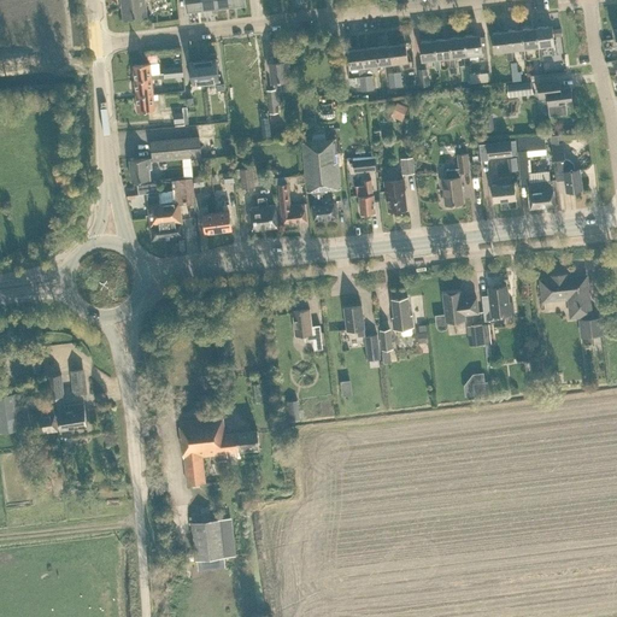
[(144,0),(122,0),(124,17),(146,15),(144,0)]
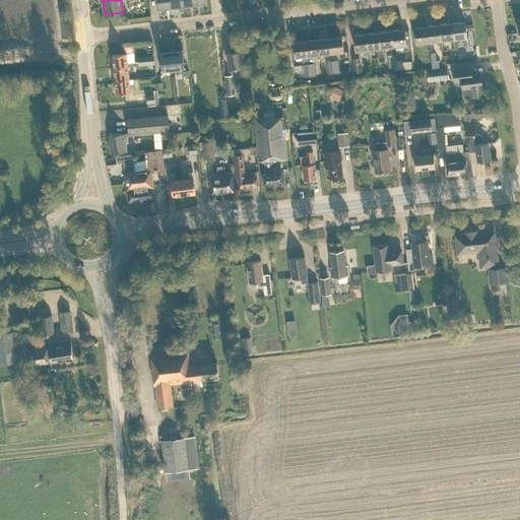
[(169,0),(156,0),(158,8),(171,7),(169,0)]
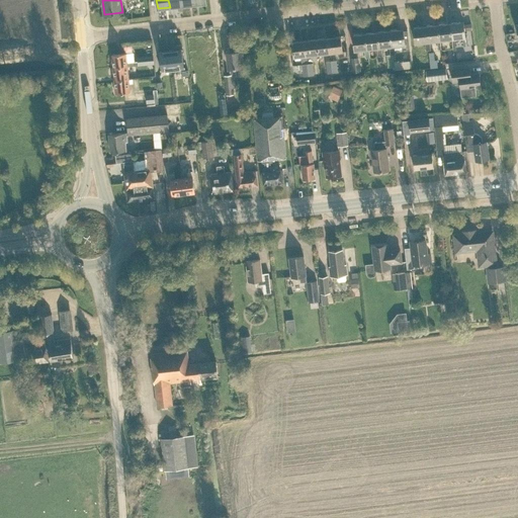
[(463,23),(463,21),(450,23),(452,38),(454,38),(462,37),(463,46),(467,46),(466,36),(465,36),(464,30),(463,23)]
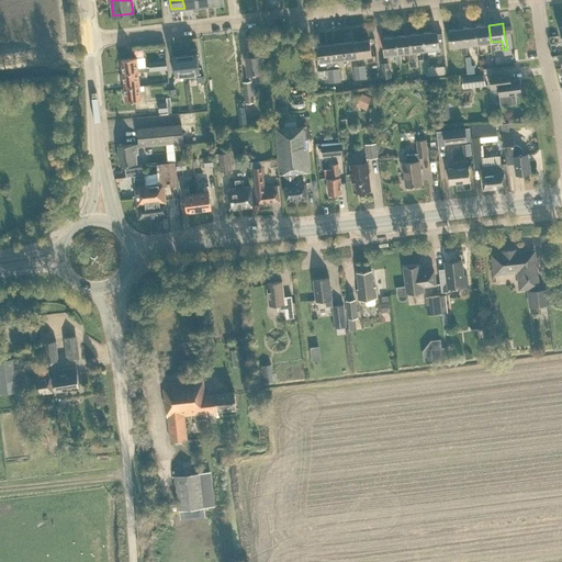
[(494,51),(493,42),(491,42),(489,25),(475,26),(478,44),(480,43),(487,43),(489,52),(494,51)]
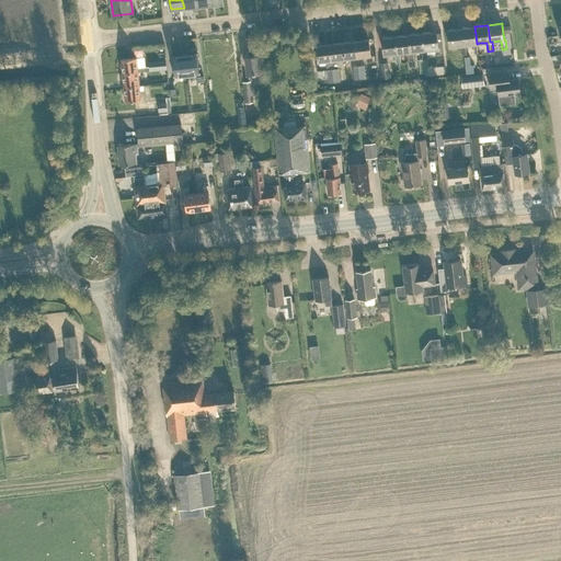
[(480,53),(479,43),(477,44),(474,26),(461,29),(464,45),(465,45),(473,44),(474,53),(480,53)]
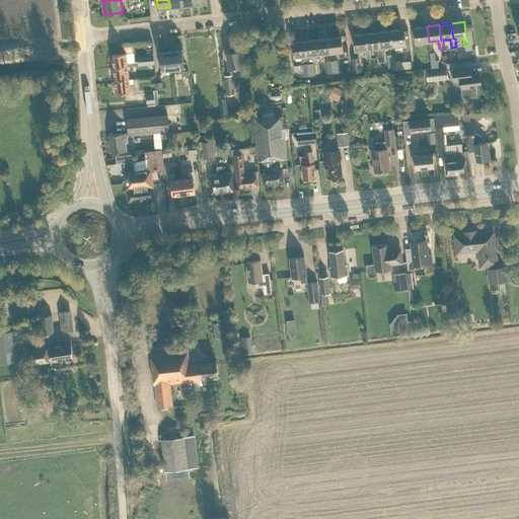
[(431,50),(430,42),(429,42),(427,26),(414,27),(416,44),(426,43),(427,51),(431,50)]
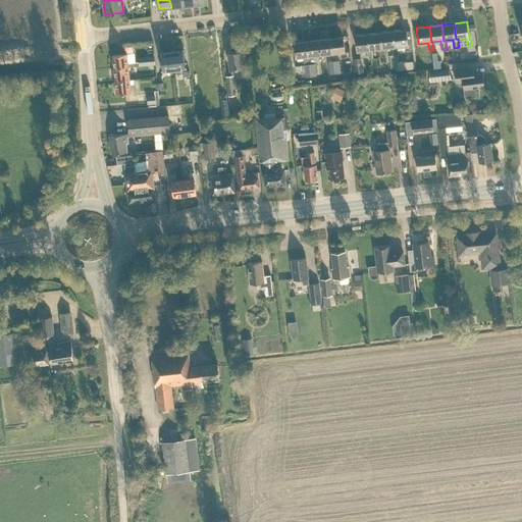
[(411,30),(406,31),(406,29),(394,31),(395,46),(397,46),(405,45),(405,50),(413,49),(411,30)]
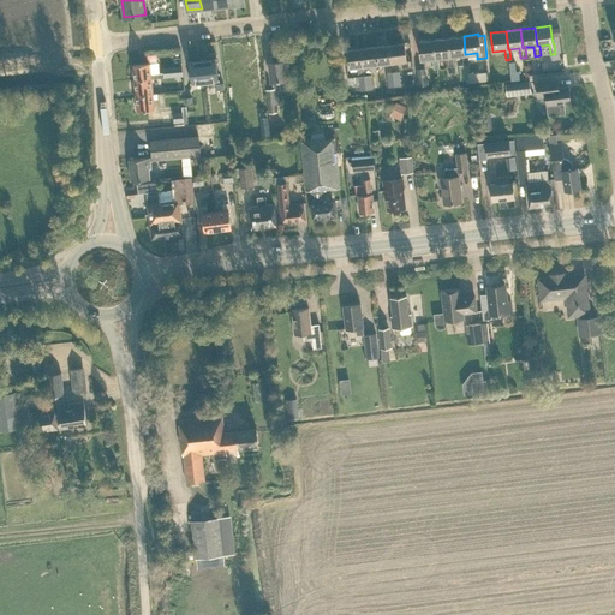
[(469,64),(467,54),(465,54),(464,36),(448,37),(451,57),(453,57),(463,55),(464,65),(464,72),(467,72),(466,65),(469,64)]
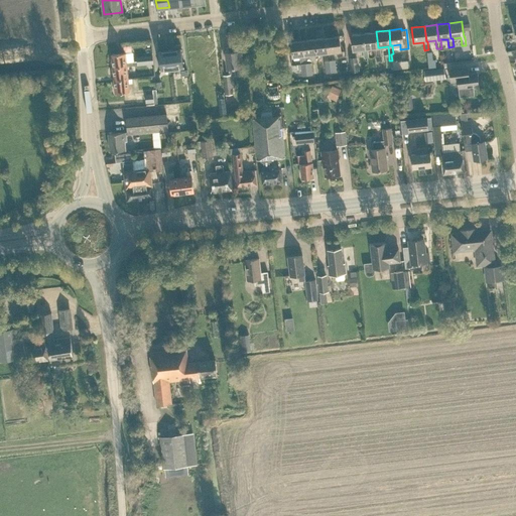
[(381,55),(380,47),(378,47),(376,31),(364,33),(366,48),(368,48),(375,47),(377,60),(380,60),(380,55),(381,55)]
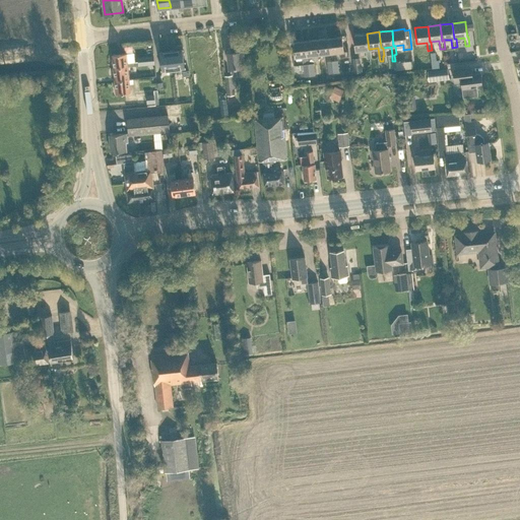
[(372,57),(371,49),(369,49),(367,34),(353,35),(355,51),(366,50),(367,58),(372,57)]
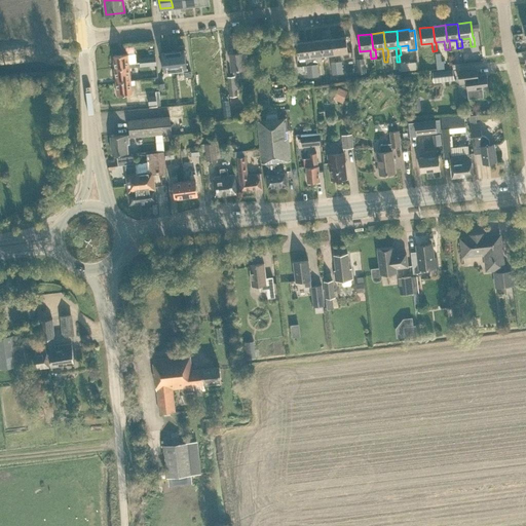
[(335,53),(347,52),(345,37),(333,38),(335,53)]
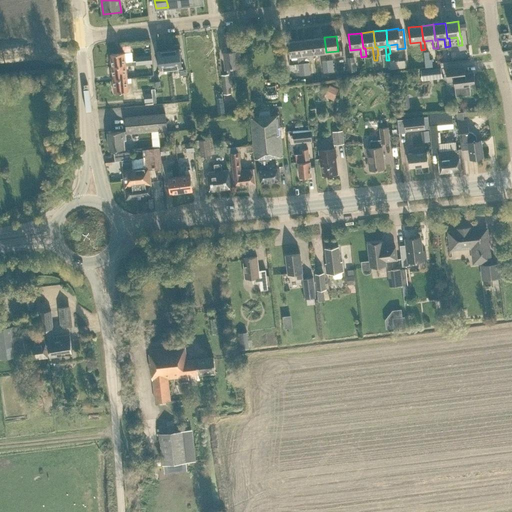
[(314,53),(326,52),(324,37),(313,39),(314,53)]
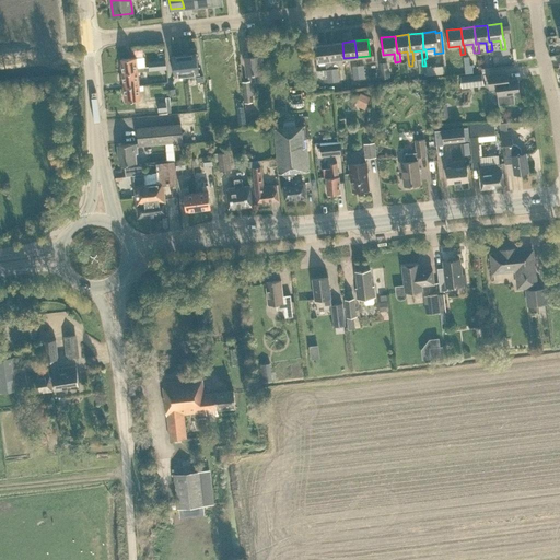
[(331,60),(343,58),(342,43),(329,44),(331,60)]
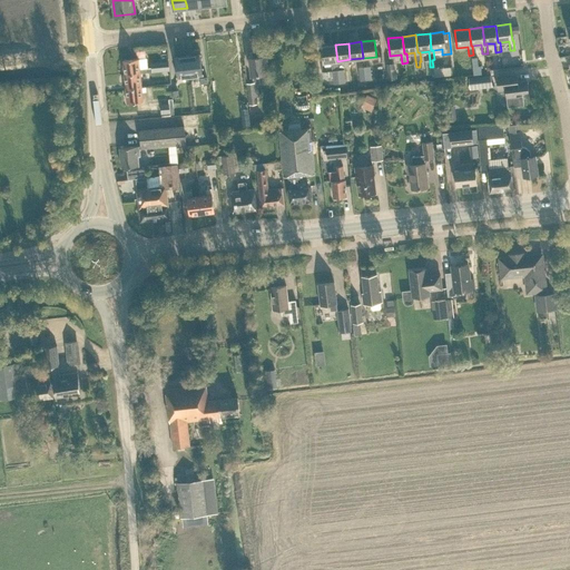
[(337,61),(335,45),(322,47),(324,62),(331,61),(332,71),(327,72),(328,84),(334,82),(334,84),(340,82),(338,70),(337,61)]
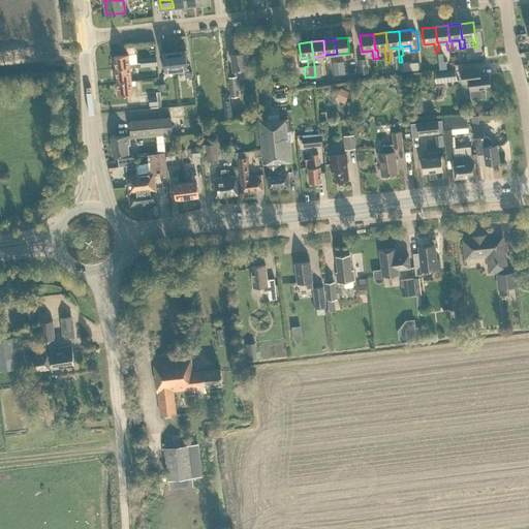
[(157,65),(156,57),(155,47),(148,48),(149,58),(139,59),(141,62),(129,63),(129,54),(114,56),(115,69),(130,67),(130,68),(141,67),(141,66),(157,65)]
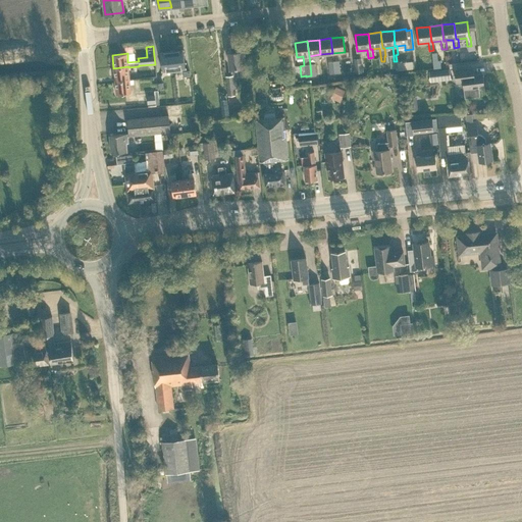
[(232,75),(233,76),(238,75),(237,68),(243,67),(242,59),(245,59),(244,51),(242,51),(236,52),(235,47),(227,48),(230,69),(231,75),(232,75)]
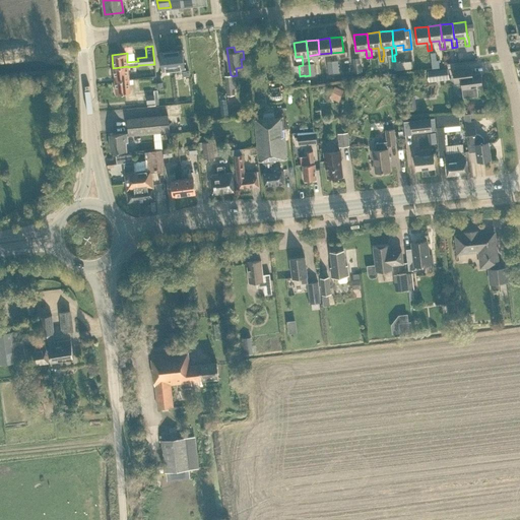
[(175,50),(171,51),(173,69),(185,68),(185,67),(183,50),(183,49),(175,50)]
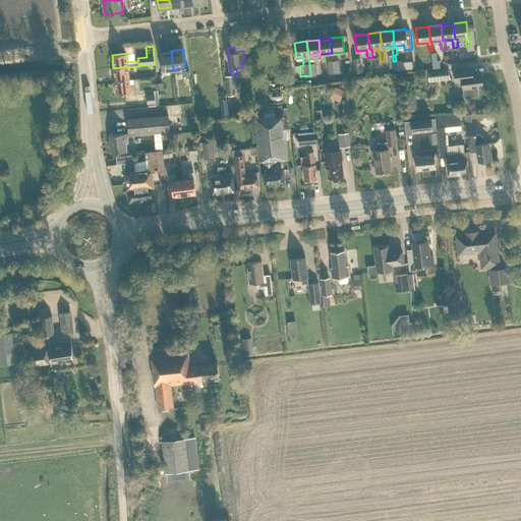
[(162,71),(173,69),(171,51),(163,52),(159,52),(159,53),(160,53),(162,70),(162,71)]
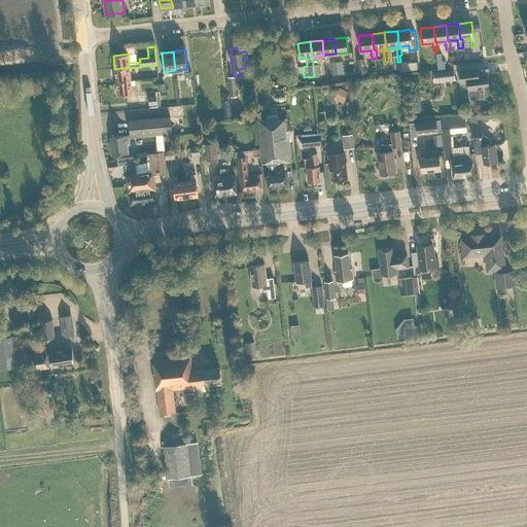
[(365,73),(364,58),(357,59),(358,73),(365,73)]
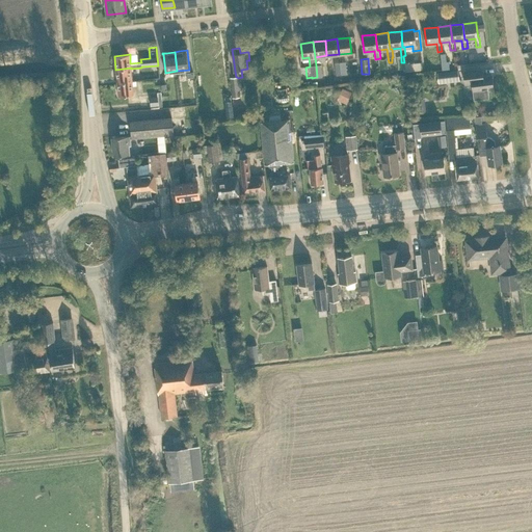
[(422,63),(405,65),(405,72),(423,70),(422,63)]
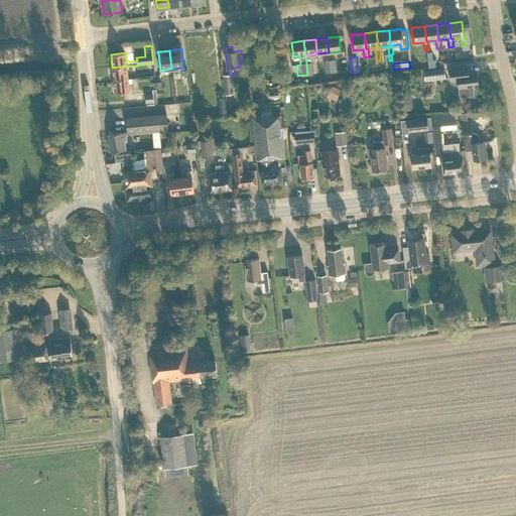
[(127,73),(127,67),(127,66),(112,68),(113,80),(128,79),(134,78),(134,73),(127,73)]
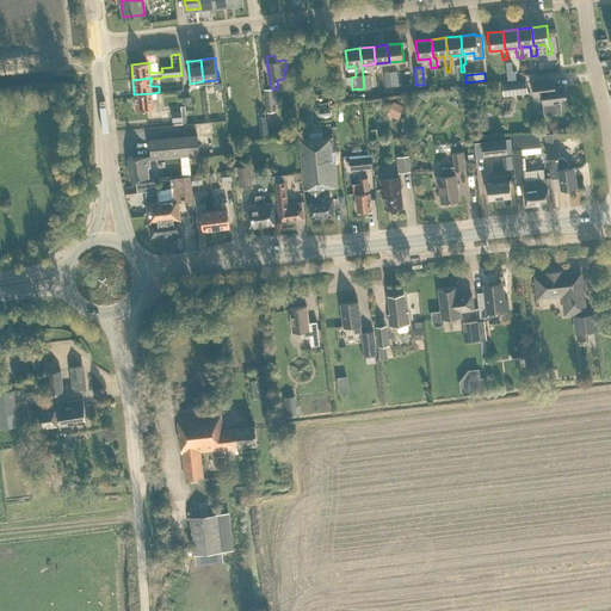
[(528,93),(526,80),(501,82),(504,96),(528,93)]
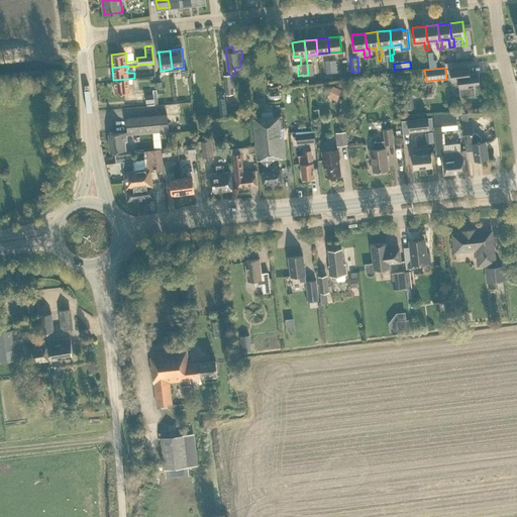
[(452,81),(458,81),(460,95),(469,94),(471,96),(473,95),(475,93),(474,90),(480,89),(478,73),(469,75),(468,68),(451,70),(452,81)]
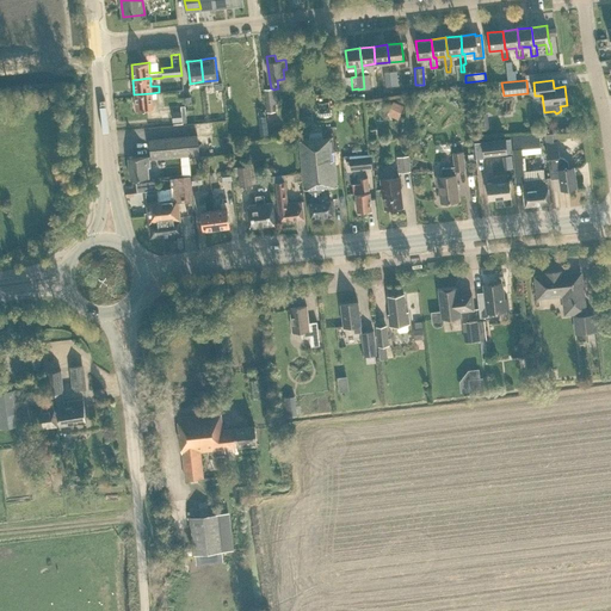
[(267,112),(275,111),(276,111),(275,106),(273,93),(273,90),(272,88),(271,88),(265,88),(266,107),(267,112)]
